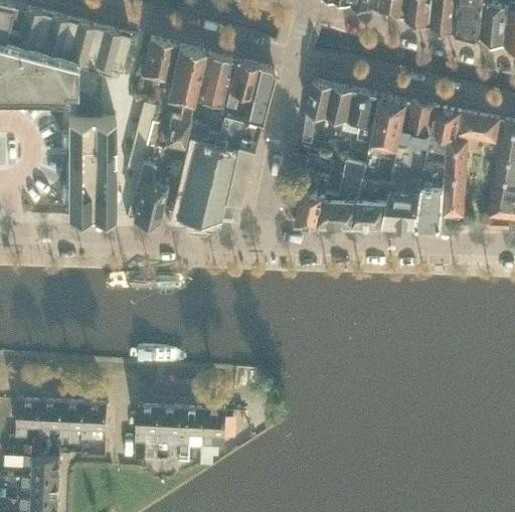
[(0,0),(0,94),(39,95),(63,95),(63,90),(73,90),(73,116),(67,116),(67,129),(67,143),(67,145),(66,158),(66,184),(66,198),(66,215),(114,215),(114,198),(114,184),(114,116),(100,116),(101,70),(109,73),(109,66),(121,69),(130,34),(24,7),(23,13),(11,10),(12,3),(0,1),(0,0)]
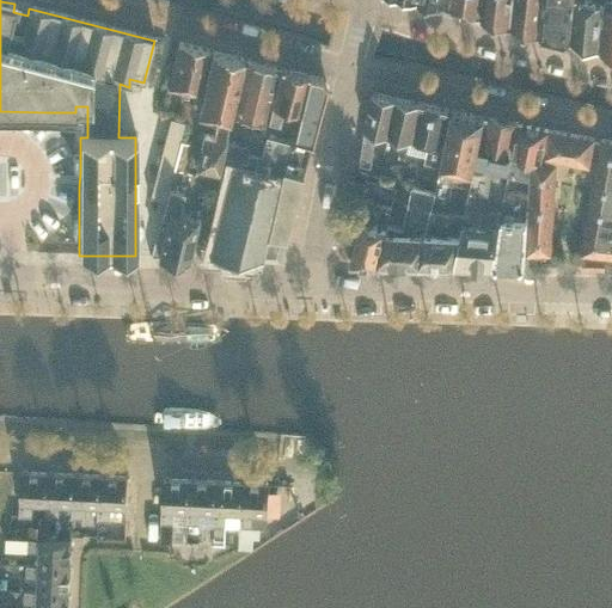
[(398,0),(448,13),(451,0),(398,0)]
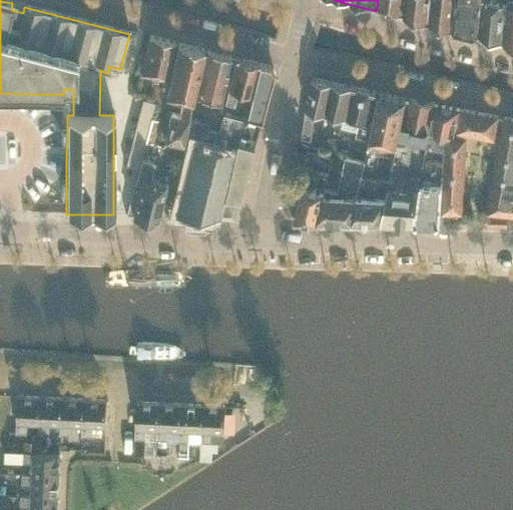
[(378,0),(376,11),(402,18),(403,0),(378,0)]
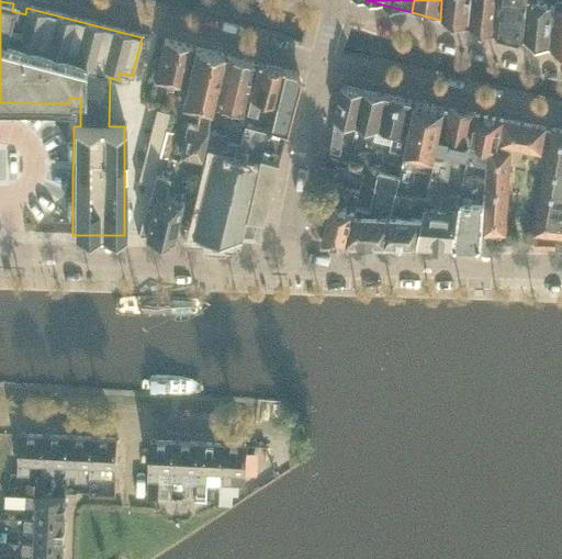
[(447,0),(446,22),(468,28),(470,0),(447,0)]
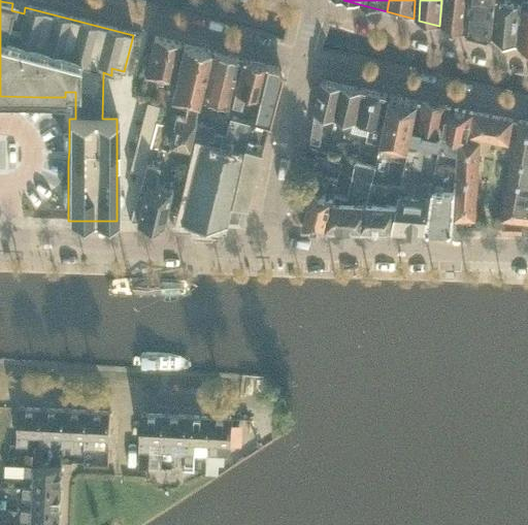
[(441,0),(439,26),(467,33),(468,14),(467,14),(468,0),(441,0)]
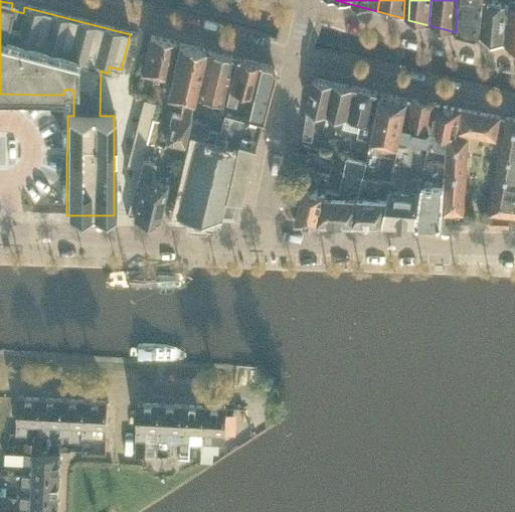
[(456,32),(479,39),(482,0),(457,0),(456,14),(457,14),(456,32)]
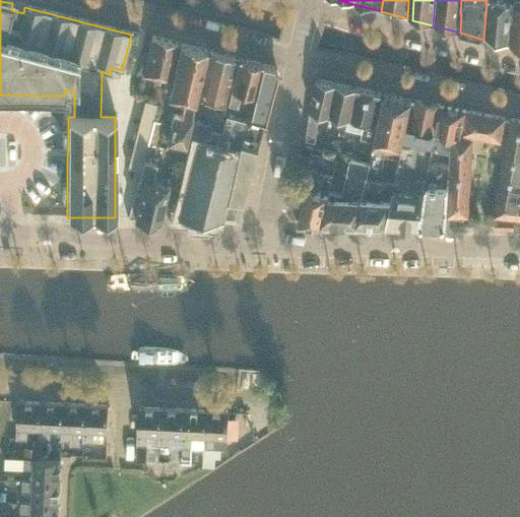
[(514,8),(497,4),(497,0),(486,0),(483,40),(488,41),(503,45),(510,47),(514,8)]
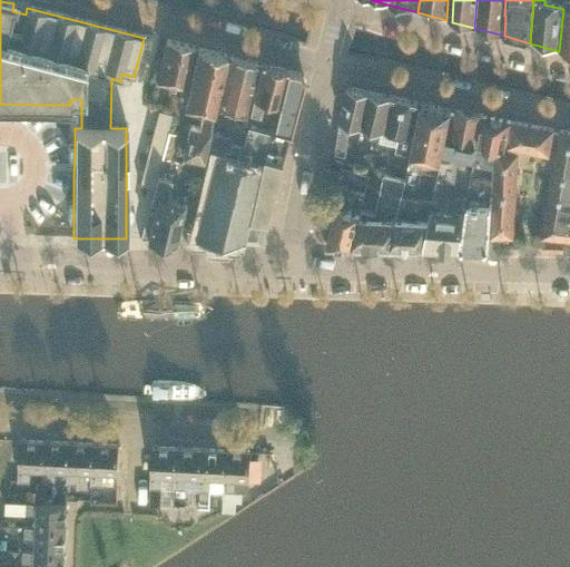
[(569,2),(564,2),(559,51),(569,54),(569,2)]
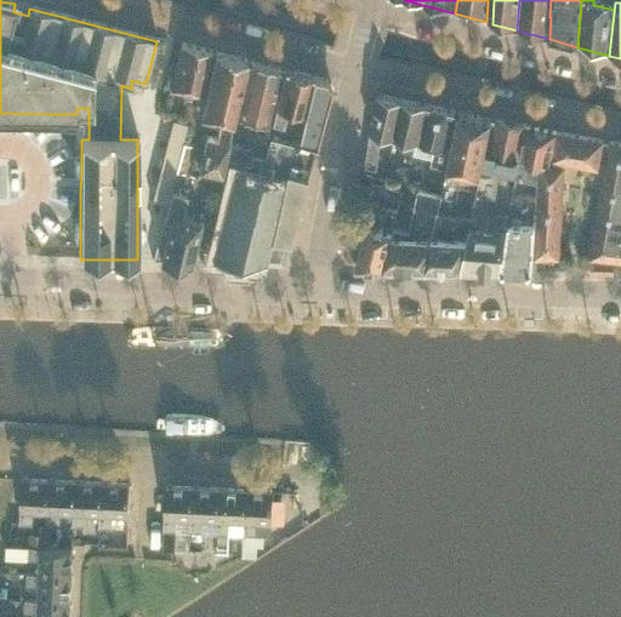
[(169,91),(199,100),(211,53),(181,46),(169,91)]
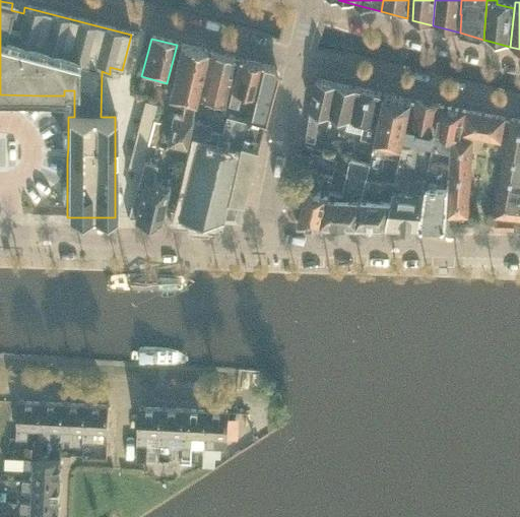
[(193,105),(205,52),(180,46),(167,100),(185,103),(193,105)]
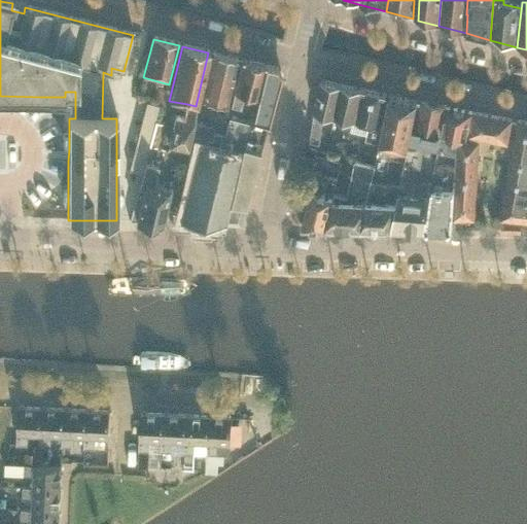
[(211,104),(208,116),(205,127),(192,124),(189,136),(210,141),(216,114),(222,115),(224,106),(237,60),(212,55),(201,101),(211,104)]
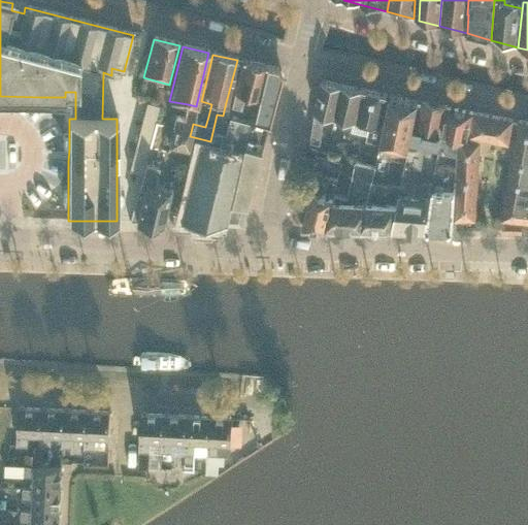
[(257,99),(265,67),(241,61),(234,94),(235,94),(231,108),(240,110),(243,96),(257,99)]
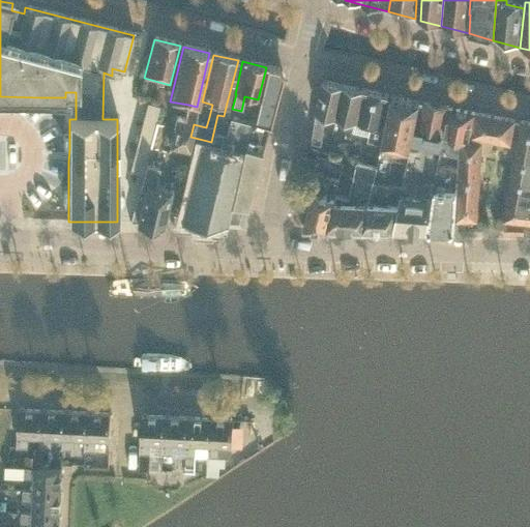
[(248,124),(249,125),(243,148),(261,153),(268,126),(282,76),(278,70),(267,67),(254,122),(254,123),(249,121),(248,124)]
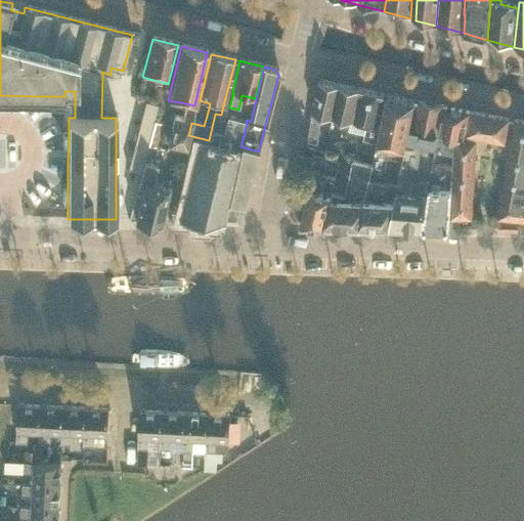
[(312,114),(310,127),(308,144),(317,145),(319,128),(321,116),(332,118),(338,90),(319,85),(312,114)]
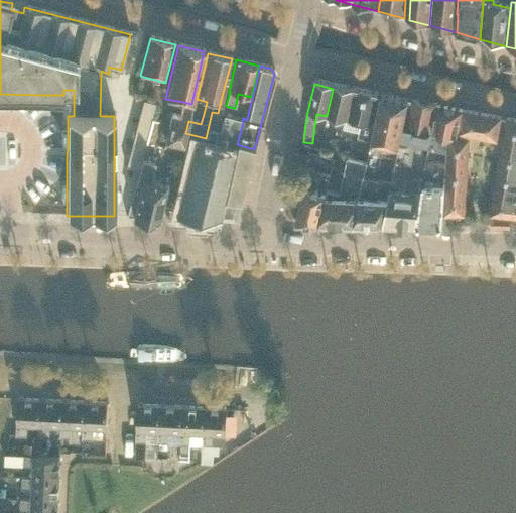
[(163,91),(152,89),(149,103),(160,105),(163,91)]
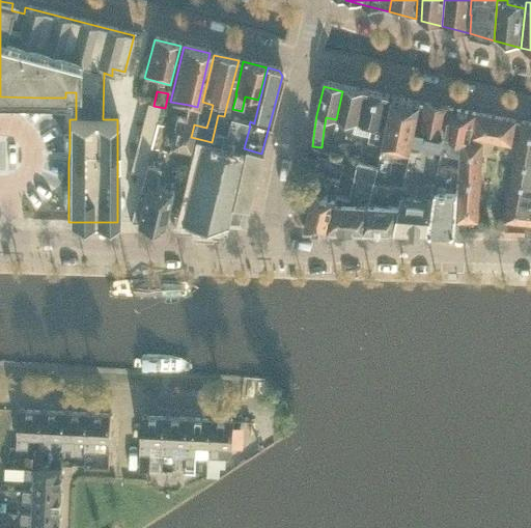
[(363,95),(342,91),(336,119),(346,122),(344,133),(355,135),(357,124),(363,95)]
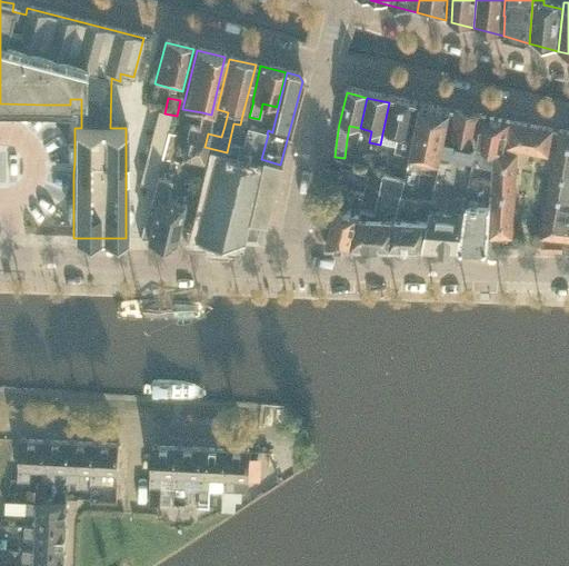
[(389,102),(382,133),(398,137),(395,155),(409,158),(412,144),(408,144),(417,109),(390,102),(389,102)]
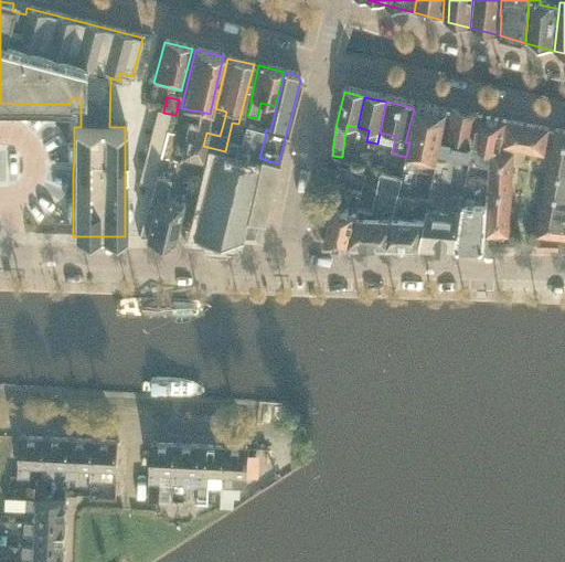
[(407,157),(403,179),(402,184),(414,187),(417,170),(434,173),(436,162),(437,162),(447,115),(417,109),(407,157)]
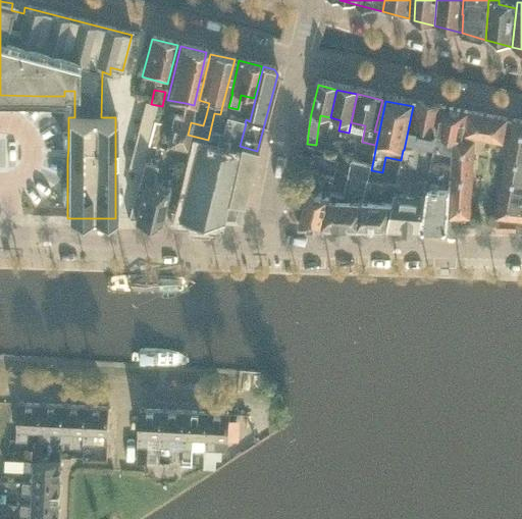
[(126,171),(140,174),(143,162),(144,157),(147,144),(153,123),(157,107),(145,103),(126,171)]
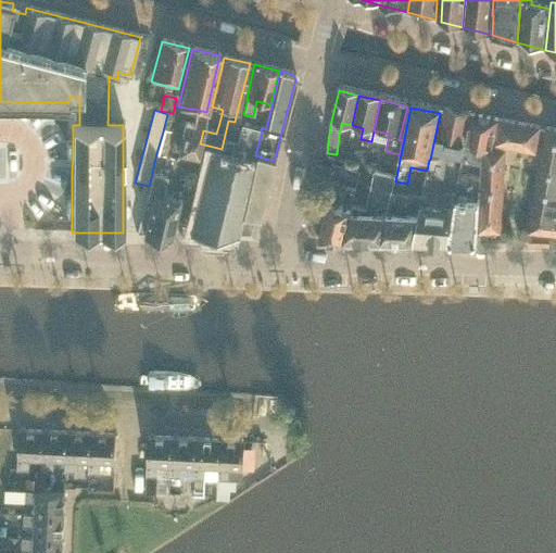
[(197,159),(207,112),(198,110),(193,126),(185,124),(177,153),(197,159)]
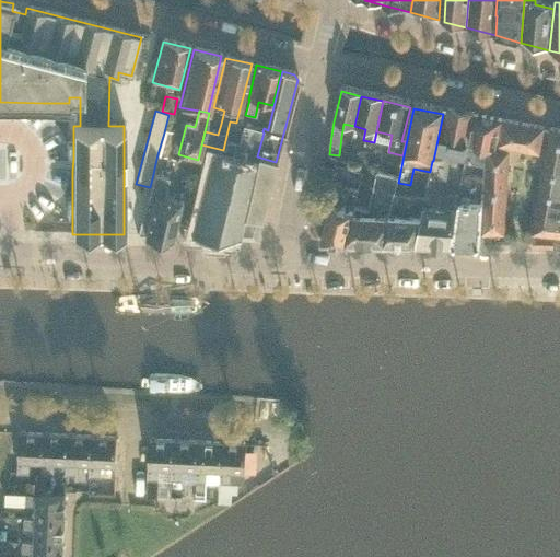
[(446,115),(443,114),(433,161),(432,161),(430,172),(422,207),(438,209),(458,211),(464,180),(474,116),(447,111),(446,115)]
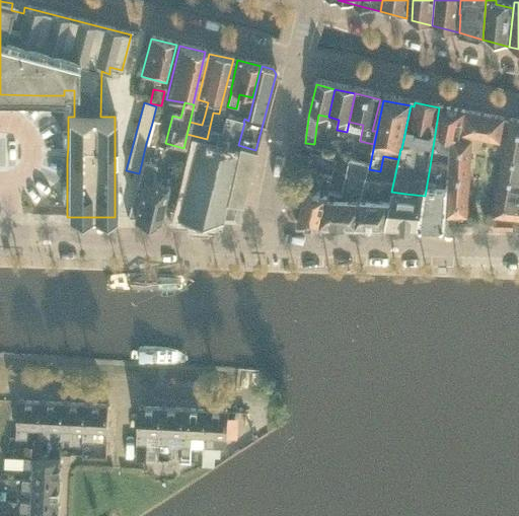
[(221,134),(217,133),(221,116),(223,105),(221,104),(219,114),(213,113),(207,139),(187,134),(184,145),(192,146),(174,219),(191,220),(190,221),(207,222),(207,220),(220,220),(221,222),(234,222),(236,220),(240,205),(225,200),(238,145),(244,123),(243,122),(225,117),(221,134)]
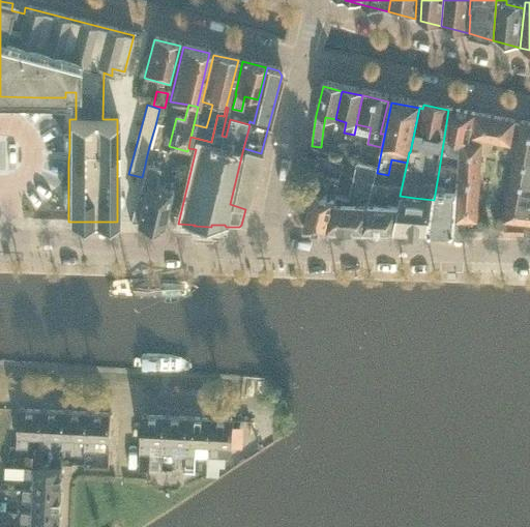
[(459,155),(460,143),(468,143),(468,142),(475,115),(449,110),(442,152),(459,155)]
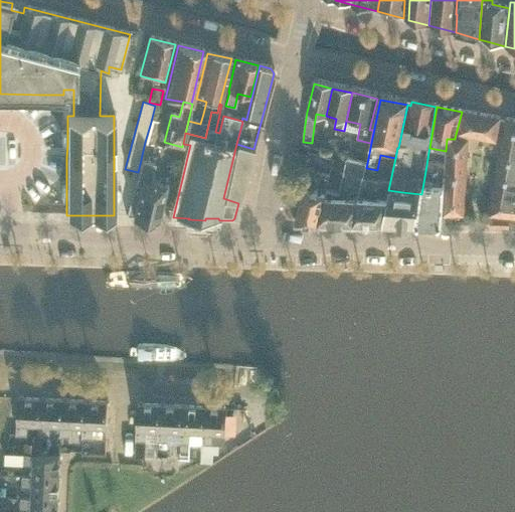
[(498,132),(501,119),(462,112),(458,136),(496,143),(498,132)]
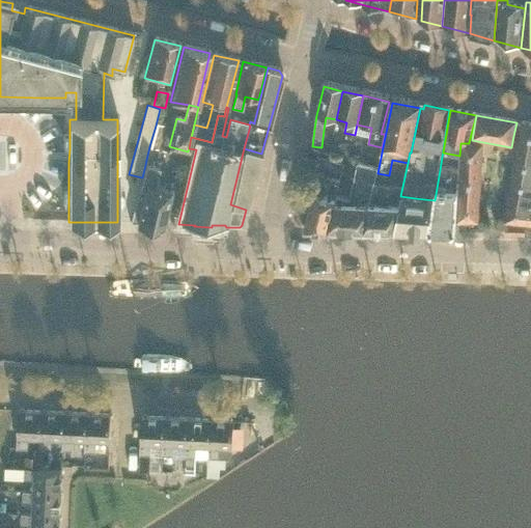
[(513,225),(530,226),(530,124),(522,123),(513,169),(504,224),(513,225)]
